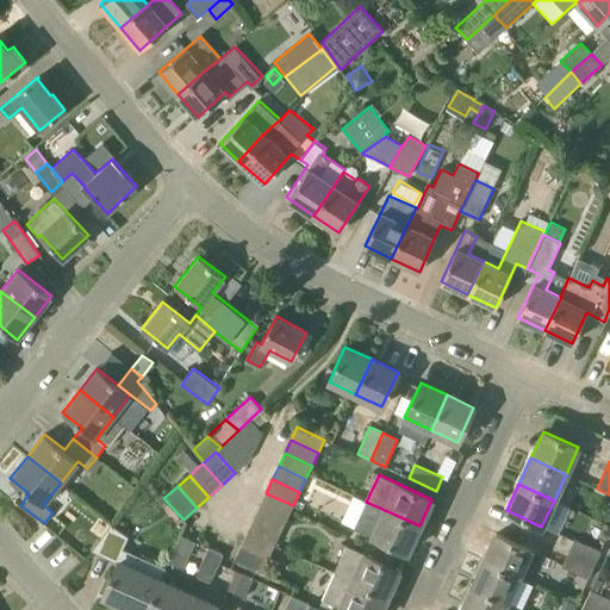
[(287,518),(293,505),(266,493),(260,506),(287,518)]
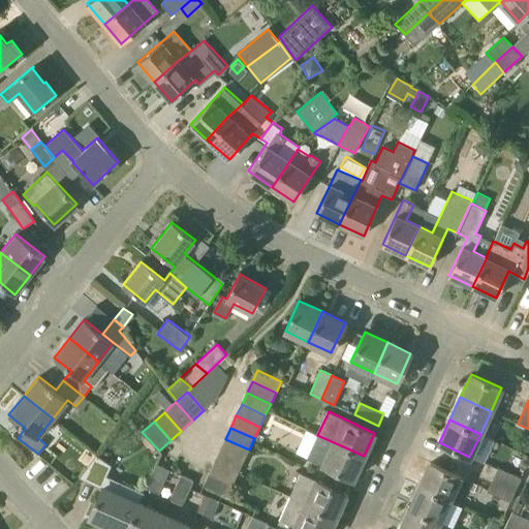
[(353,479),(364,456),(317,435),(307,458),(353,479)]
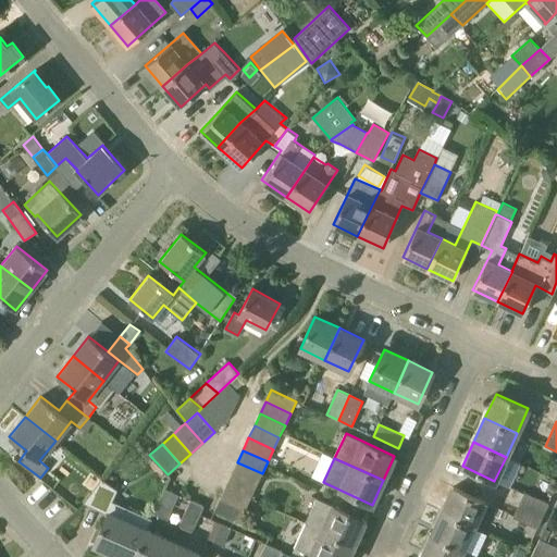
[(256,486),(262,473),(237,462),(232,474),(256,486)]
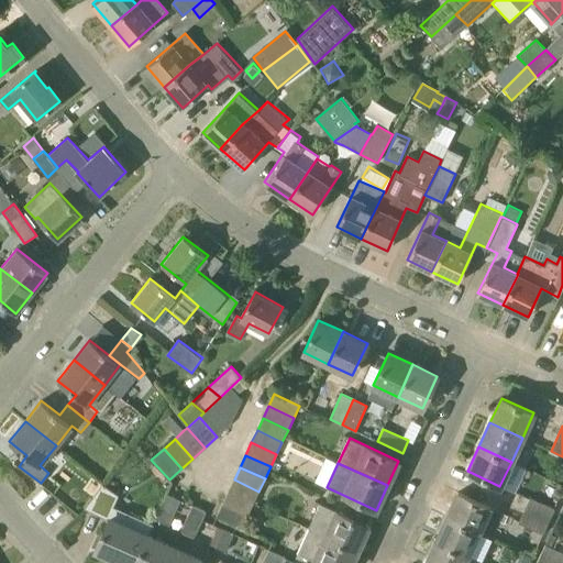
[(253,504),(258,492),(234,479),(228,492),(253,504)]
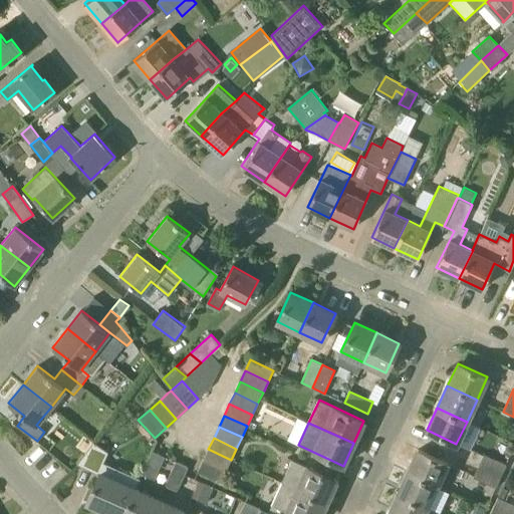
[(105,449),(93,441),(77,464),(95,472),(105,449)]
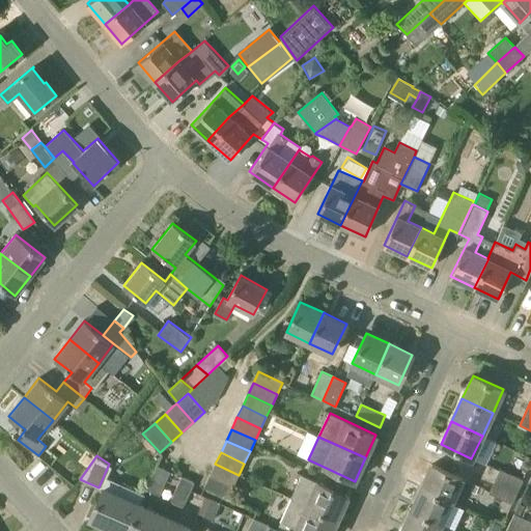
[(233,486),(239,475),(215,464),(210,475),(233,486)]
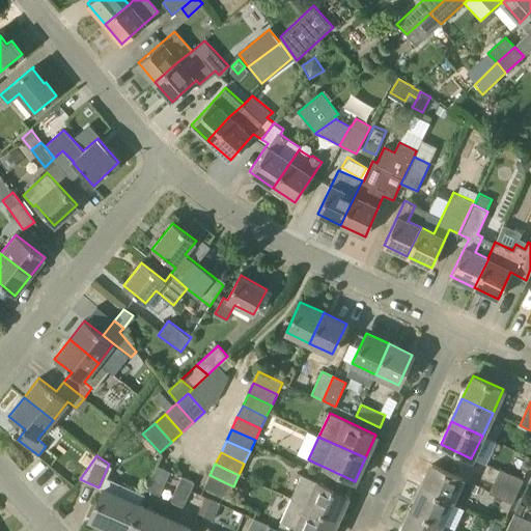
[(421,487),(451,502),(462,478),(431,465),(421,487)]
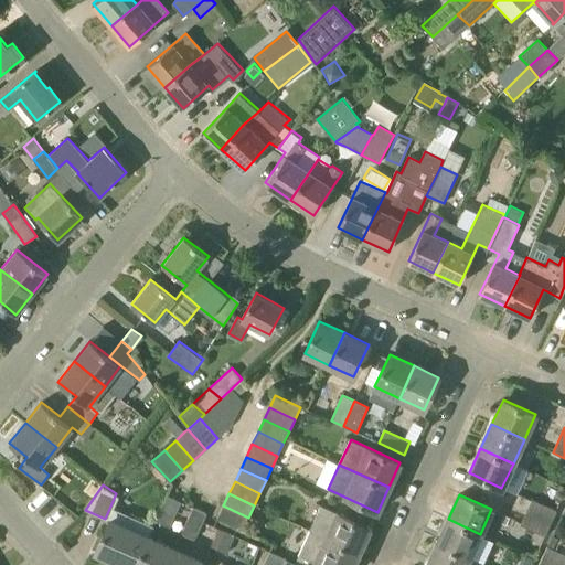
[(169,529),(181,502),(167,496),(155,522),(169,529)]
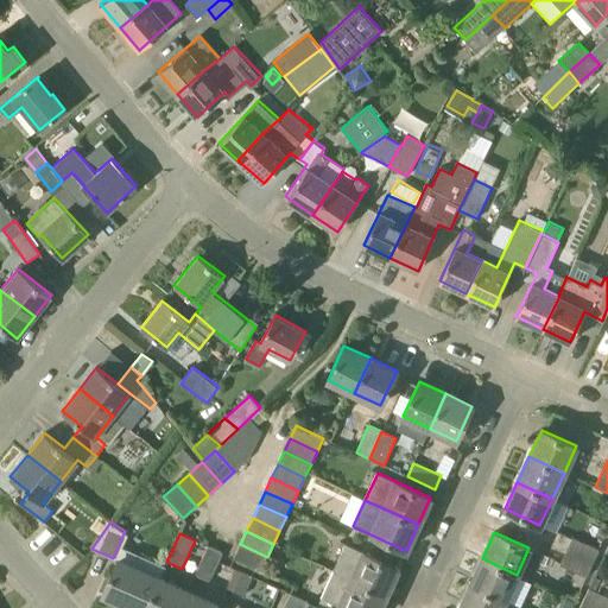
[(593,563),(599,550),(572,537),(565,551),(593,563)]
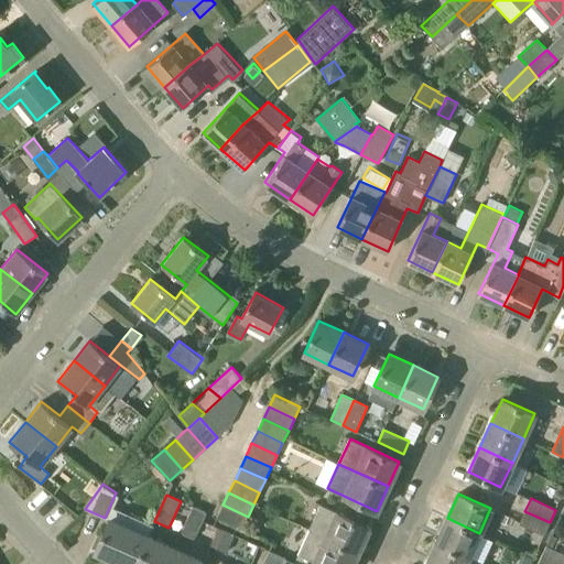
[(242,529),(248,517),(223,505),(217,517),(242,529)]
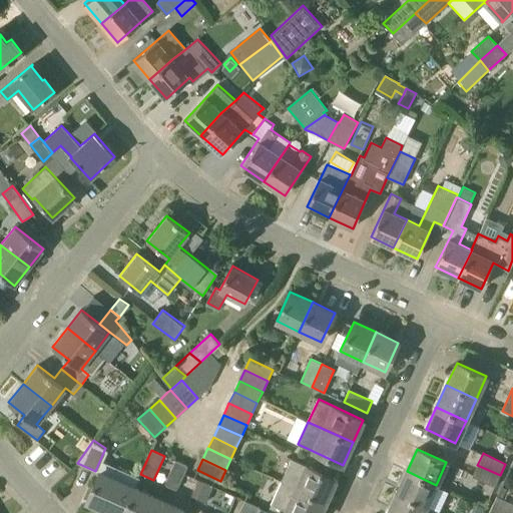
[(281,481),(326,501),(336,479),(292,459),(281,481)]
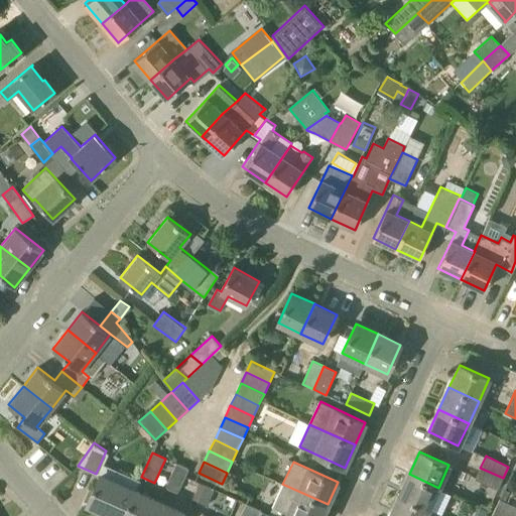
[(176,464),(165,488),(177,493),(188,469),(176,464)]
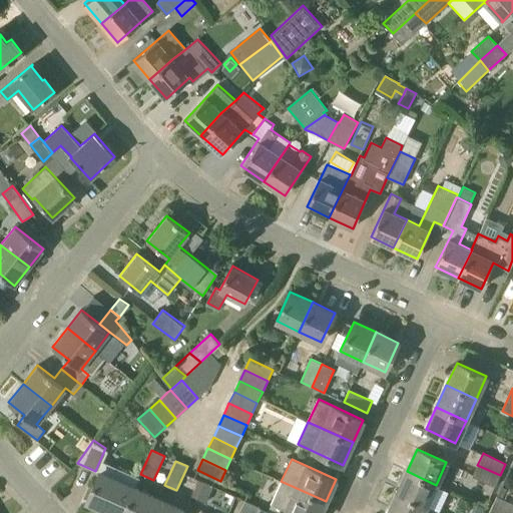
[(111,512),(123,512),(135,488),(139,479),(103,463),(98,473),(99,473),(86,502),(111,512)]
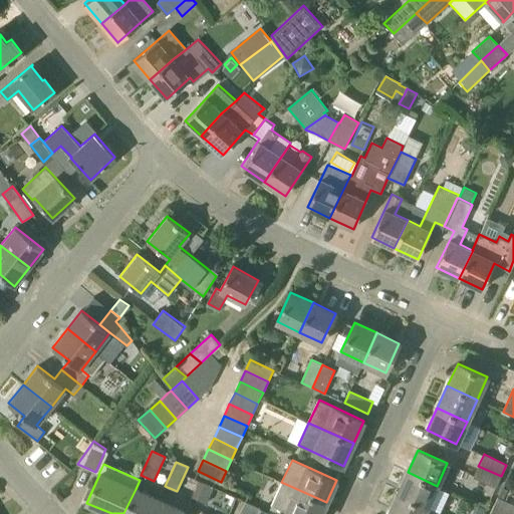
[(496,488),(501,476),(478,466),(473,477),(496,488)]
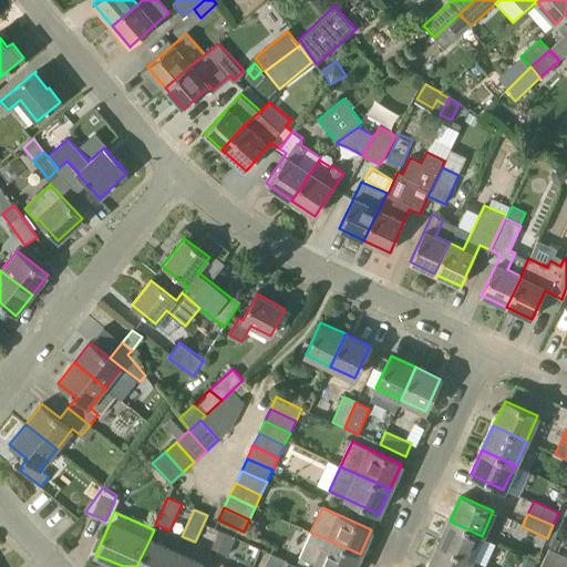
[(471,560),(482,536),(450,521),(439,545),(471,560)]
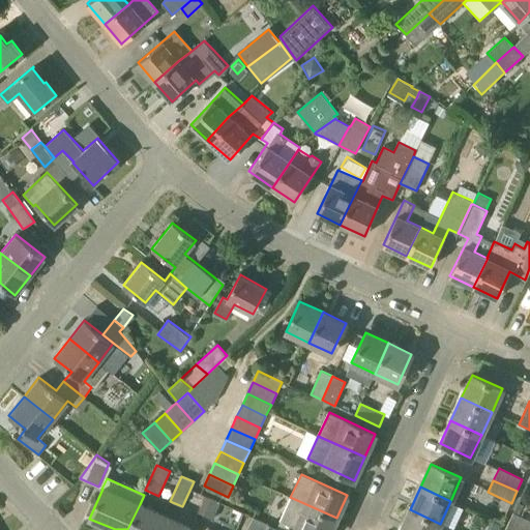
[(300,529),(330,529),(336,518),(290,497),(280,520),(300,529)]
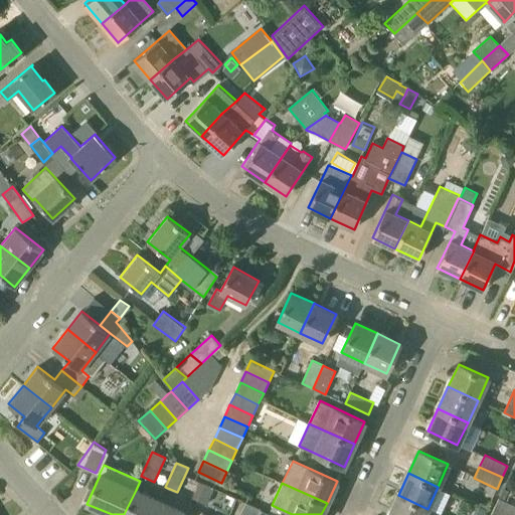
[(205,484),(197,500),(206,504),(213,488),(205,484)]
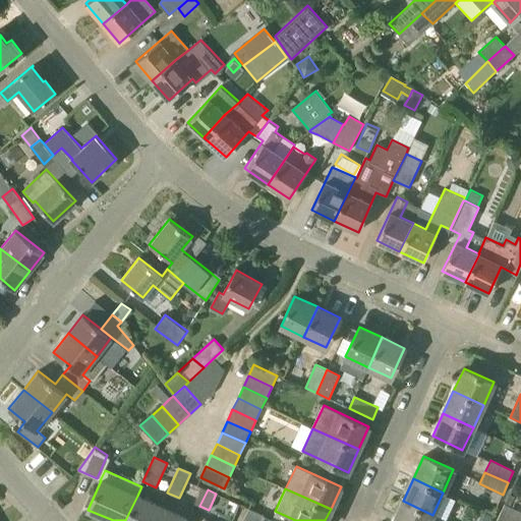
[(154,520),(161,506),(137,496),(125,520),(154,520)]
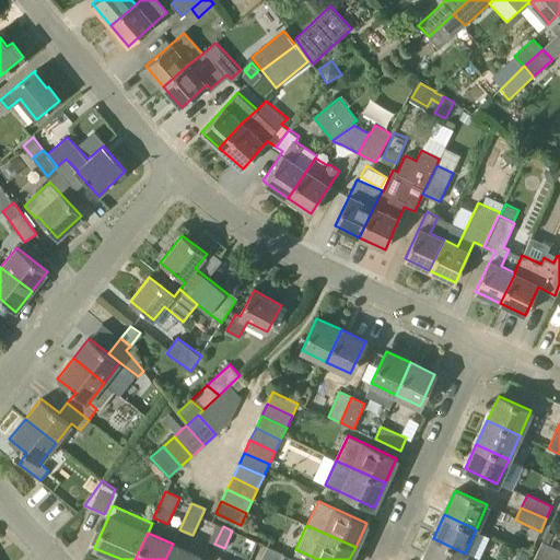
[(462,559),(465,553),(433,538),(422,559),(462,559)]
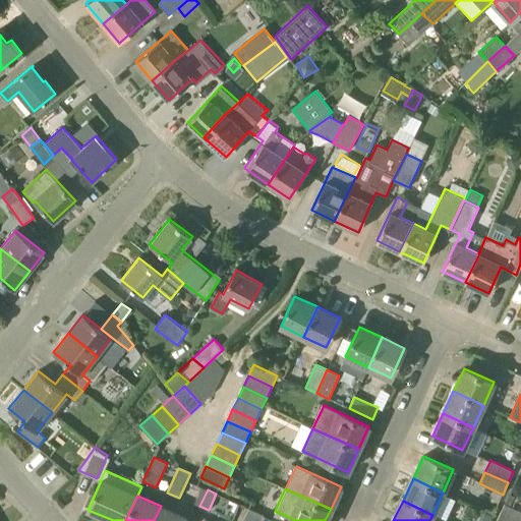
[(510,520),(520,520),(520,512),(505,505),(499,516),(510,520)]
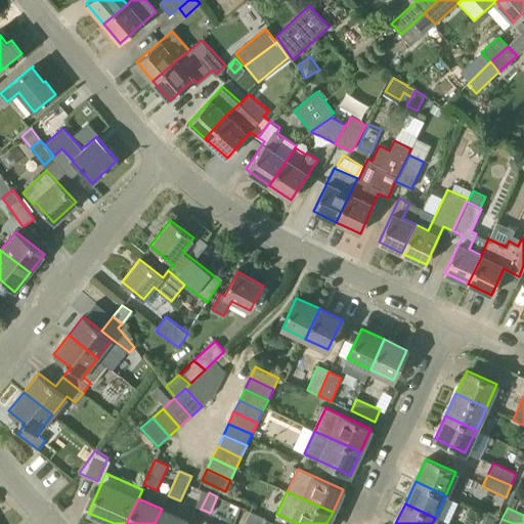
[(162,509),(155,523),(184,523),(187,520),(162,509)]
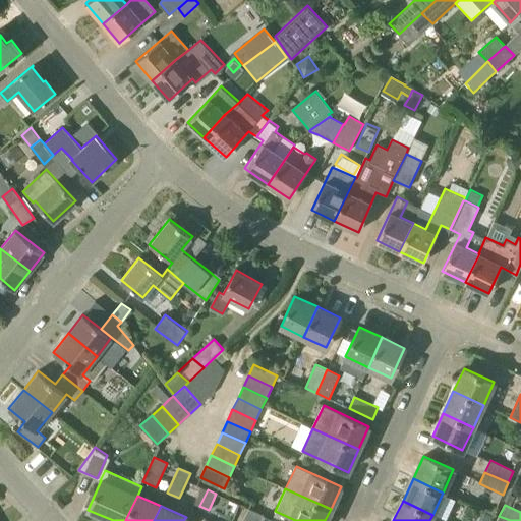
[(244,520),(261,520),(264,515),(248,509),(243,520),(244,520)]
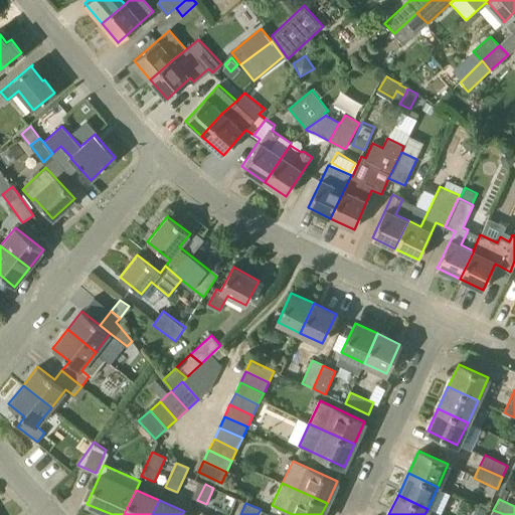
[(484,514),(487,509),(478,505),(473,514),(484,514)]
